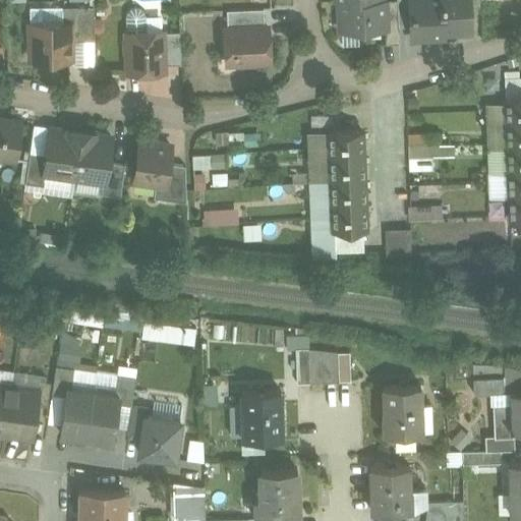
[(357,0),(341,1),(342,30),(386,27),(387,27),(387,14),(386,0),(357,0)]
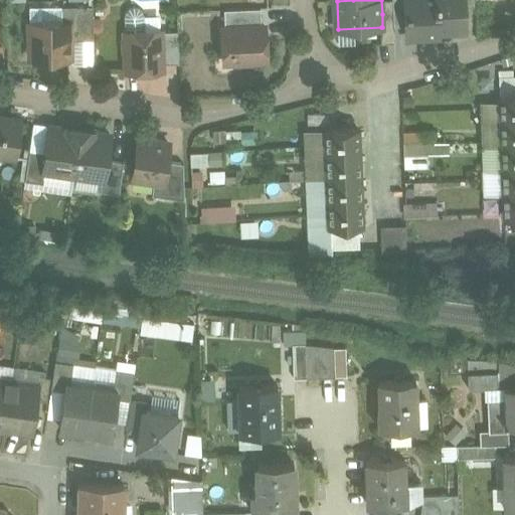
[(404,0),(392,0),(394,13),(394,26),(395,26),(406,25),(404,0)]
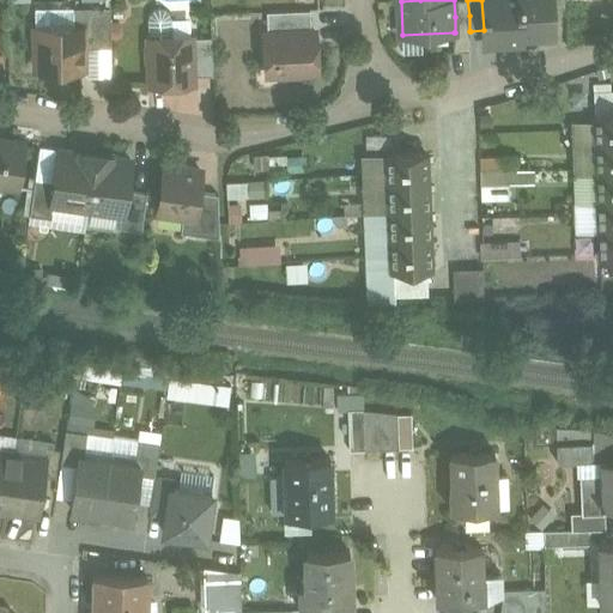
[(520,0),(481,0),(484,30),(485,44),(522,42),(522,37),(520,0)]
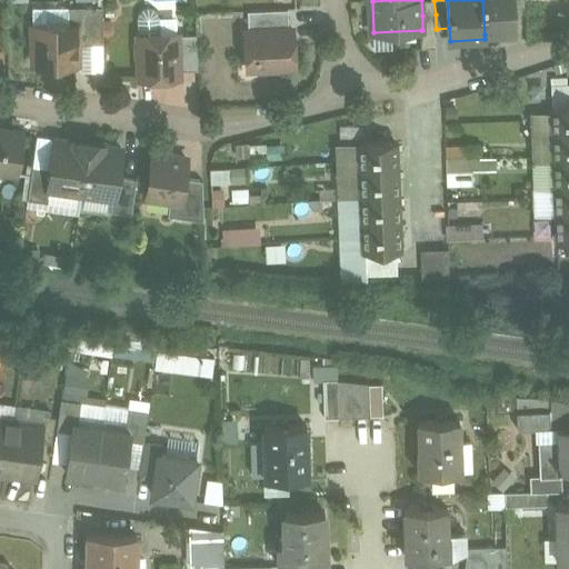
[(510,0),(482,0),(485,35),(515,32),(513,6),(511,7),(510,0)]
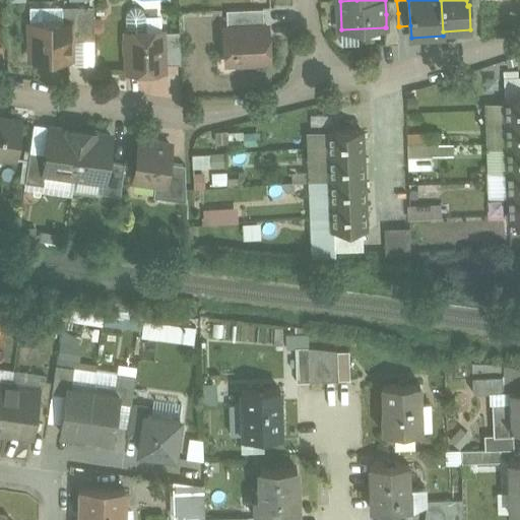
[(94,5),(63,5),(63,21),(65,21),(65,40),(94,40),(94,5)]
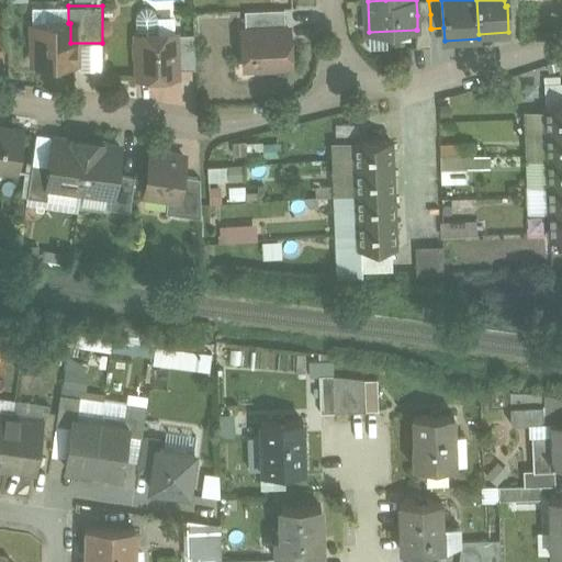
[(147,7),(142,8),(138,12),(137,17),(138,33),(158,32),(157,17),(156,11),(152,8),(147,7)]
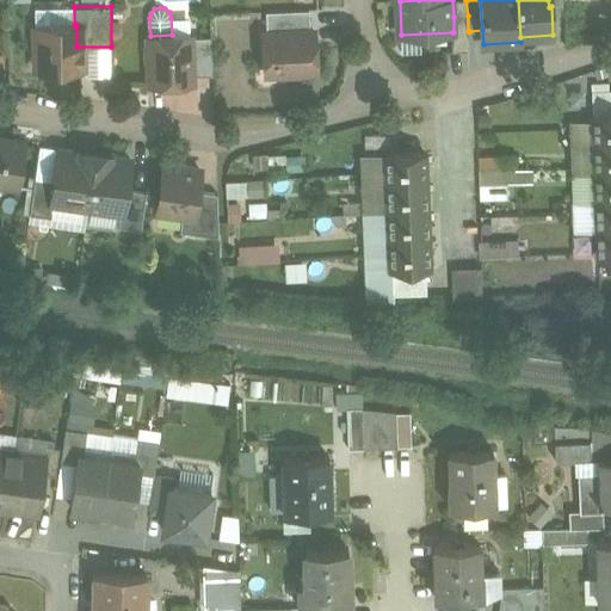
[(309,10),(267,11),(267,32),(310,31),(309,10)]
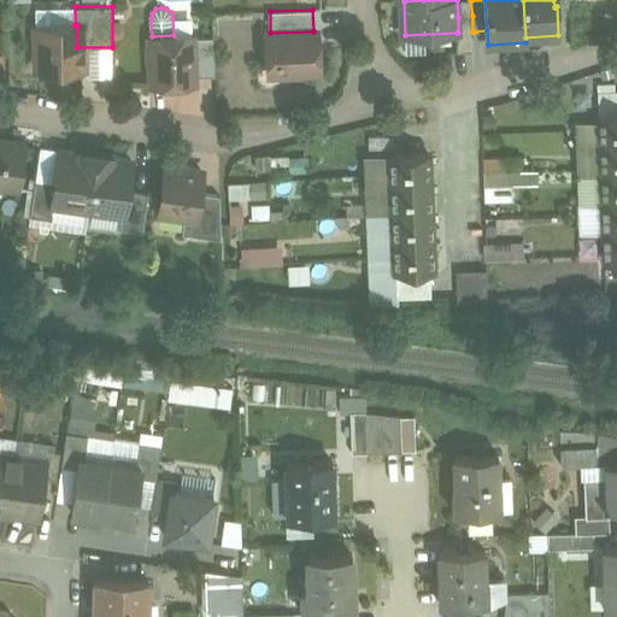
[(472,16),(458,17),(458,33),(457,33),(457,51),(474,50),(474,31),(472,31),(472,16)]
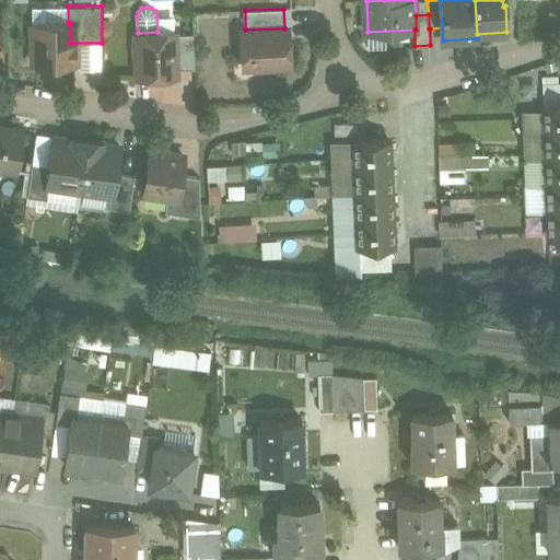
[(68,23),(33,24),(33,62),(74,62),(74,53),(71,49),(70,49),(70,43),(70,23),(68,23)]
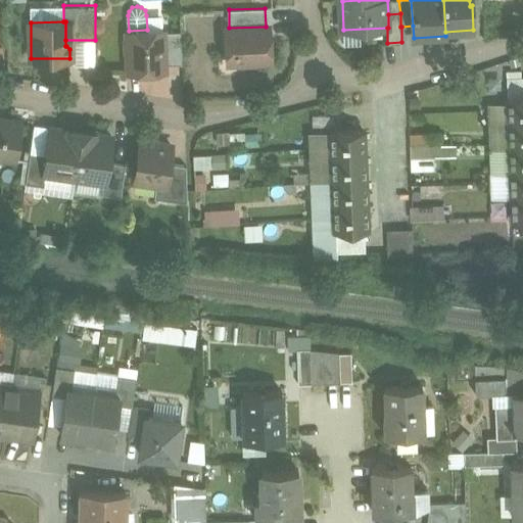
[(229,28),(227,28),(228,54),(238,53),(239,61),(242,64),(254,64),(257,61),(271,60),(270,26),(266,27),(229,28)]
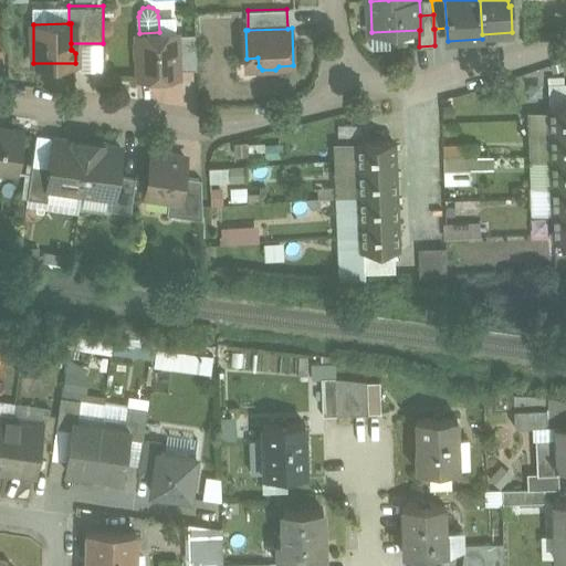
[(139,33),(138,33),(138,40),(136,43),(136,53),(139,56),(140,77),(179,76),(179,70),(177,34),(177,32),(159,32),(139,33)]
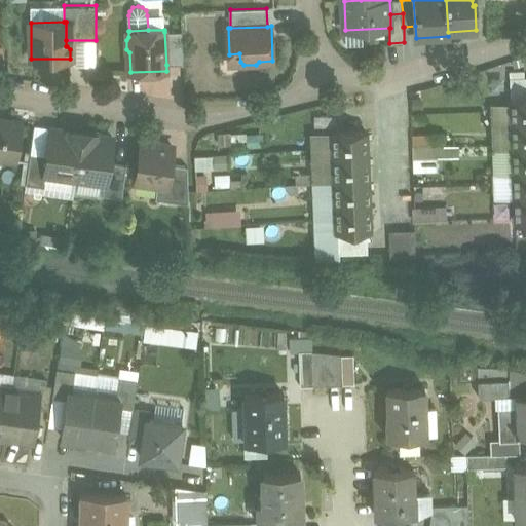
[(182,31),(164,32),(166,65),(184,64),(182,31)]
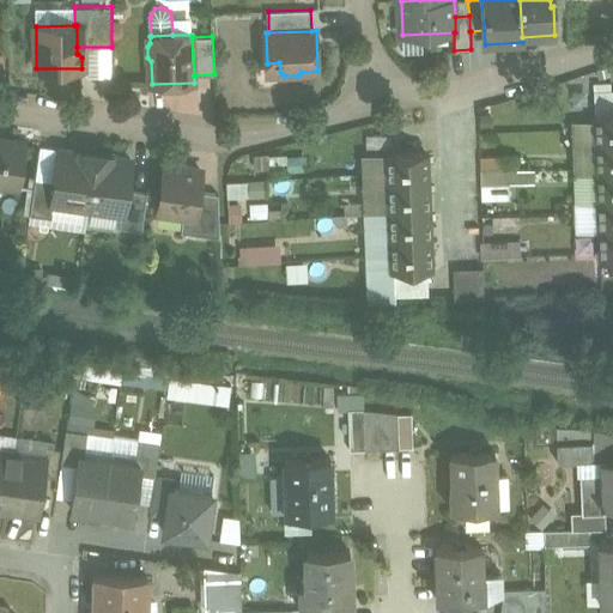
[(593,86),(569,87),(570,116),(594,115),(593,86)]
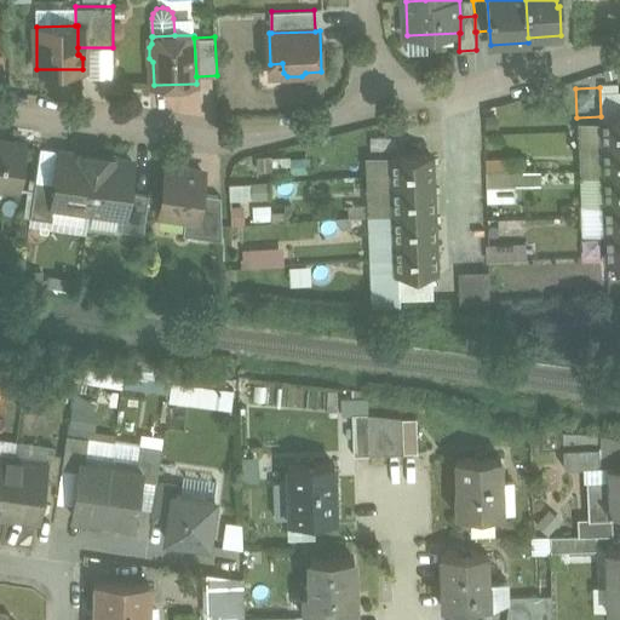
[(619,115),(601,116),(602,147),(619,145),(619,115)]
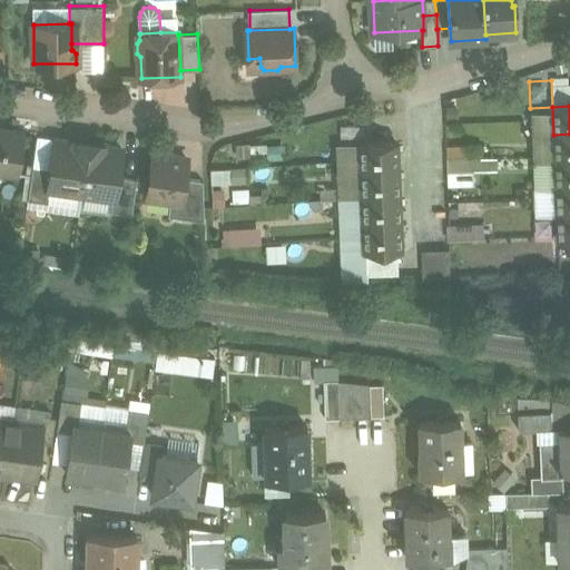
[(364,126),(342,127),(342,138),(364,137),(364,126)]
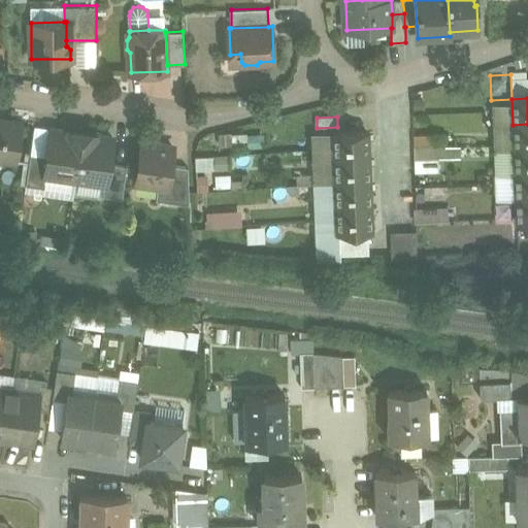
[(0,157),(15,160),(17,158),(20,156),(21,146),(19,143),(22,122),(0,119),(0,157)]
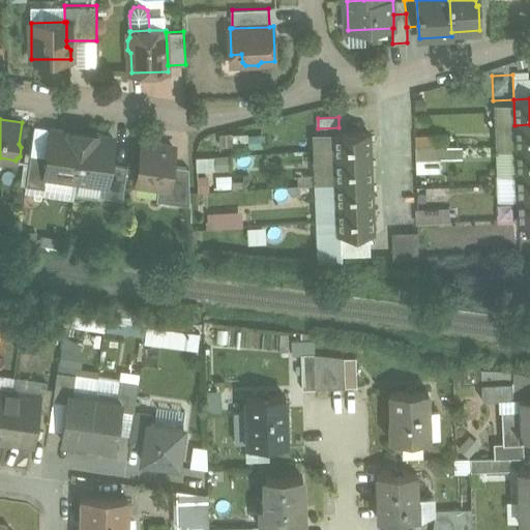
[(529,124),(514,125),(516,150),(529,149),(529,124)]
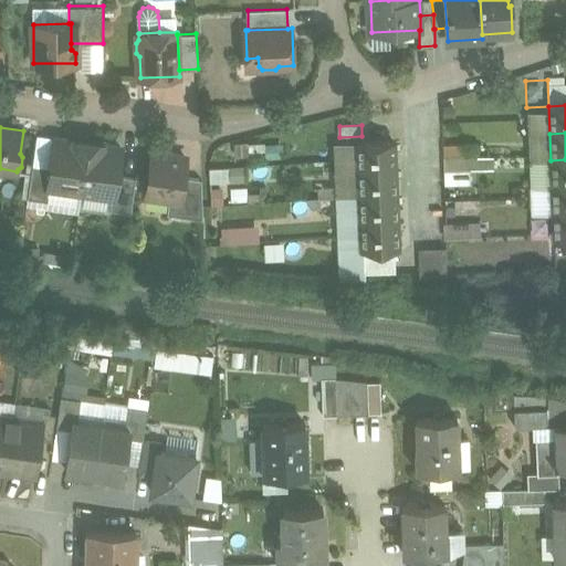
[(82,140),(56,137),(52,165),(49,187),(51,187),(82,191),(90,140),(82,139),(82,140)]
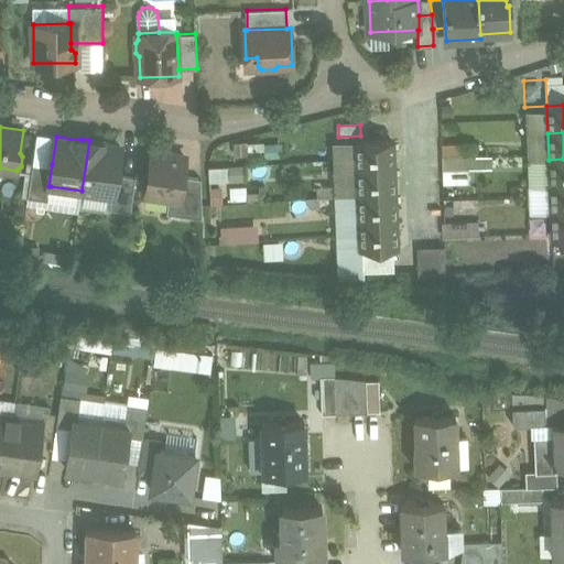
[(96,141),(89,140),(82,191),(112,195),(114,196),(117,174),(121,147),(96,142),(96,141)]
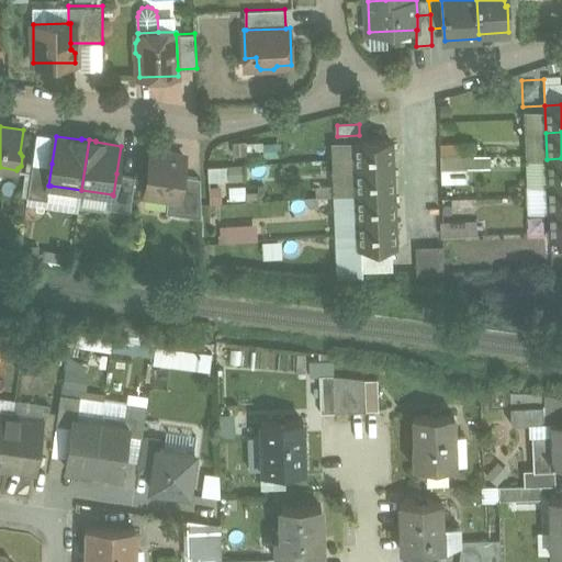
[(391,139),(356,142),(357,168),(392,167),(391,139)]
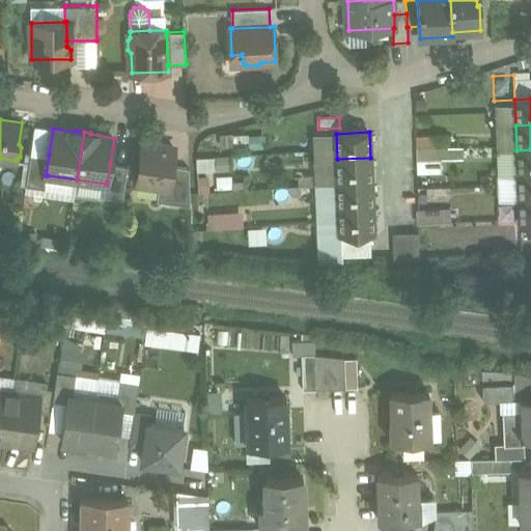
[(232,134),(221,135),(221,143),(233,142),(232,134)]
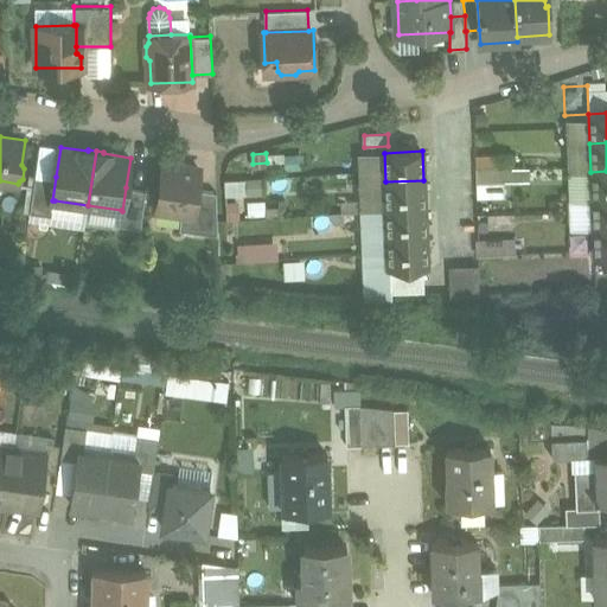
[(300,154),(286,155),(287,170),(301,168),(300,154)]
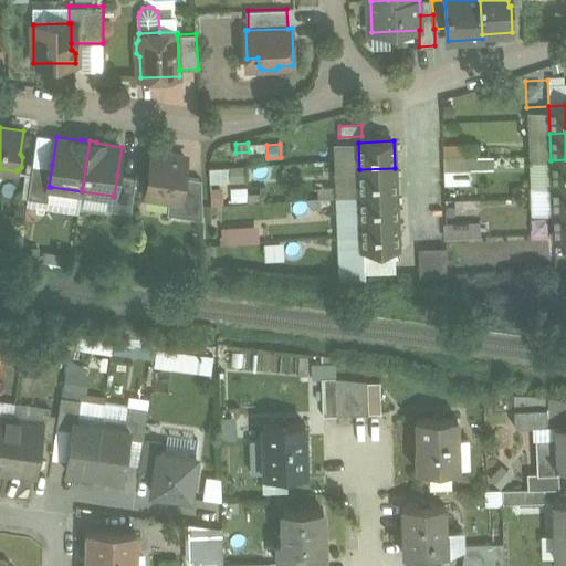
[(469,145),(469,144),(444,145),(444,157),(478,157),(479,156),(478,145),(469,145)]
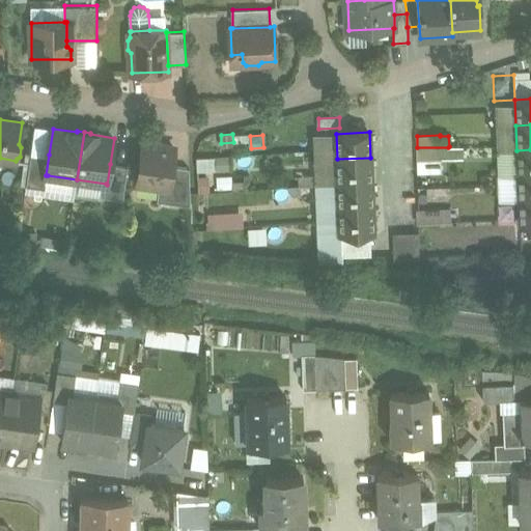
[(160,143),(146,141),(143,143),(138,179),(154,182),(152,186),(160,187),(169,188),(172,166),(175,148),(163,146),(160,143)]
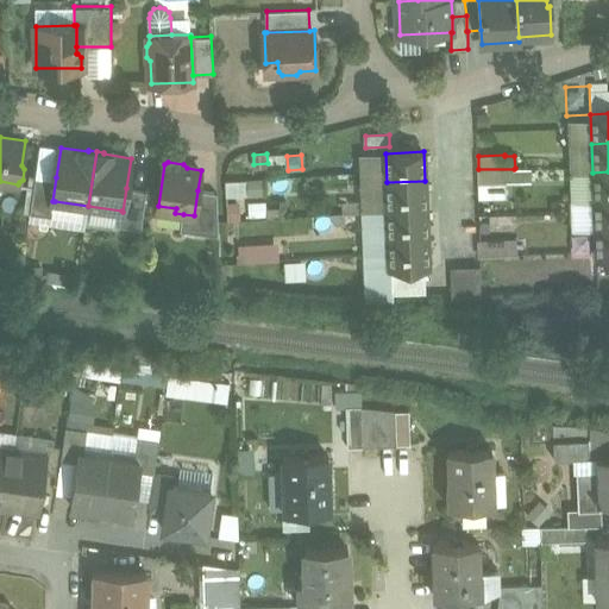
[(267,169),(256,169),(257,179),(268,177),(267,169)]
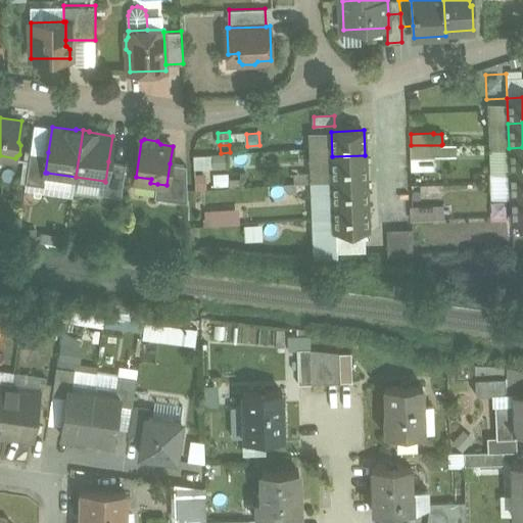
[(441,145),(411,145),(411,157),(442,157),(441,145)]
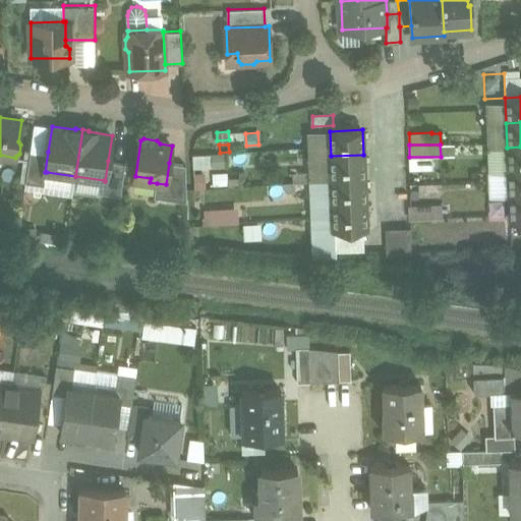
[(520,147),(507,148),(508,172),(520,171),(520,147)]
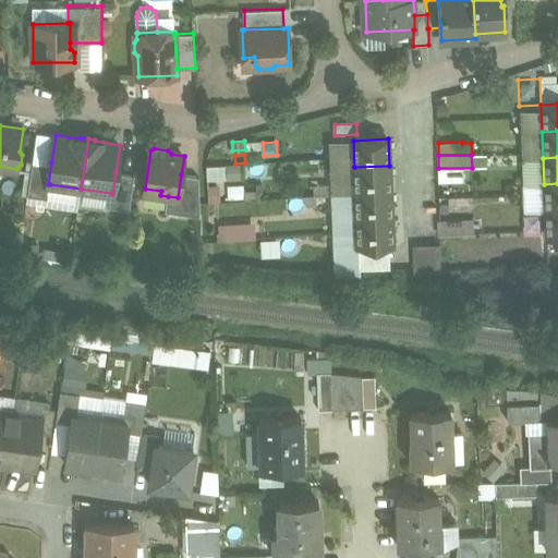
[(51,162),(33,160),(28,195),(48,197),(50,184),(48,184),(51,162)]
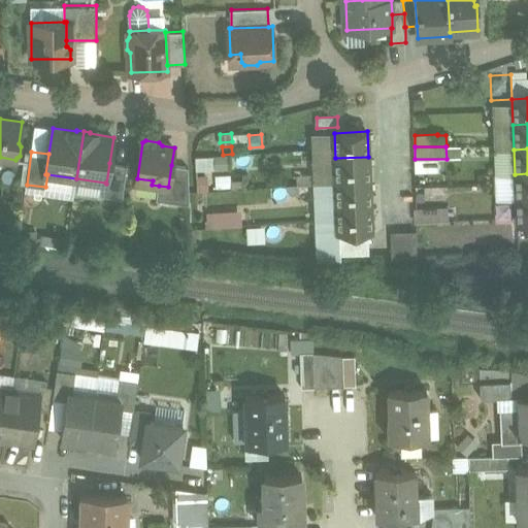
[(191,157),(191,170),(224,168),(223,155),(191,157)]
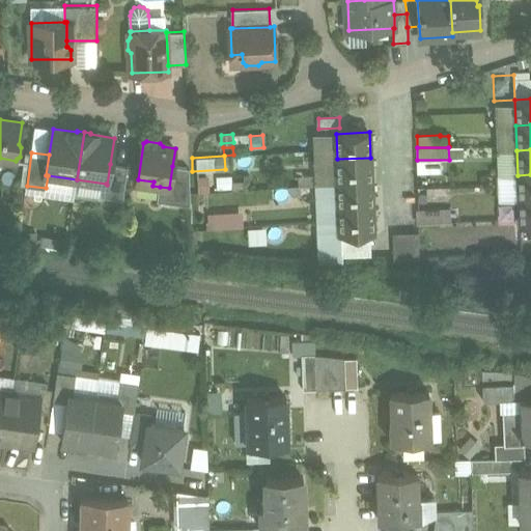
[(248,156),(238,156),(239,169),(249,169),(248,156)]
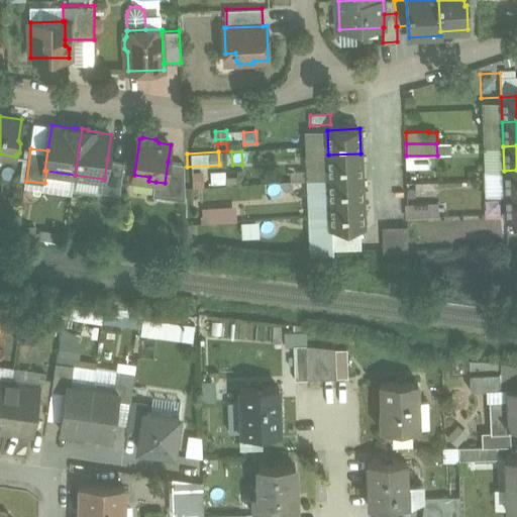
[(360,153),(328,154),(329,179),(362,178),(360,153)]
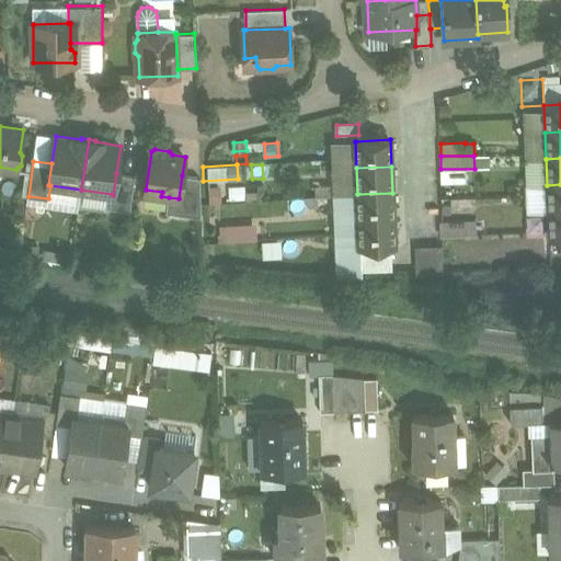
[(135,175),(116,173),(113,195),(112,194),(110,207),(130,210),(135,175)]
